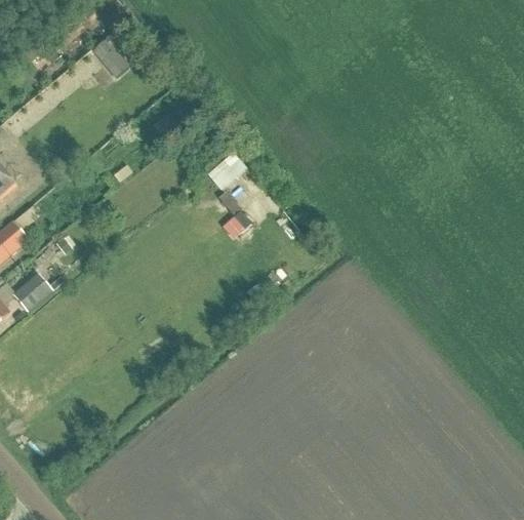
[(130,65),(120,51),(105,64),(116,77),(130,65)]
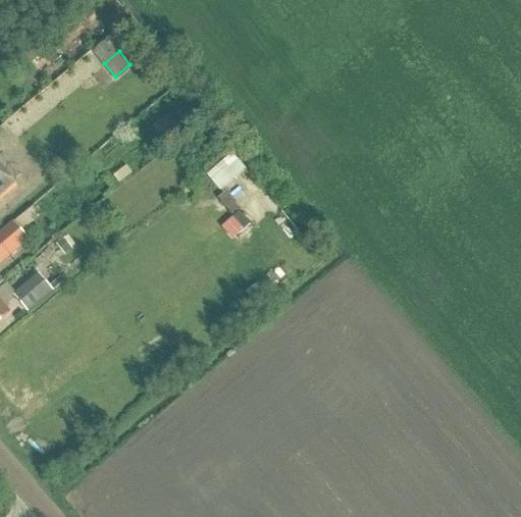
[(18,184),(0,160),(0,198),(8,192),(18,184)]
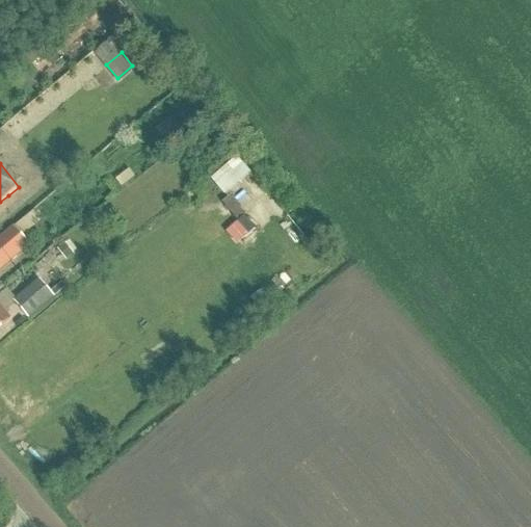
[(0,233),(0,267),(31,240),(14,221),(0,233)]
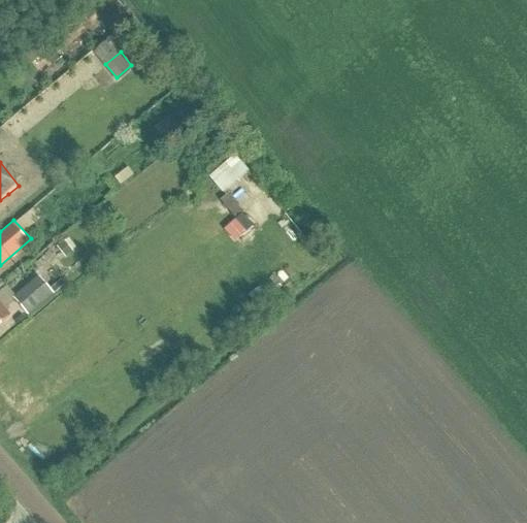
[(39,272),(13,296),(29,314),(55,291),(39,272)]
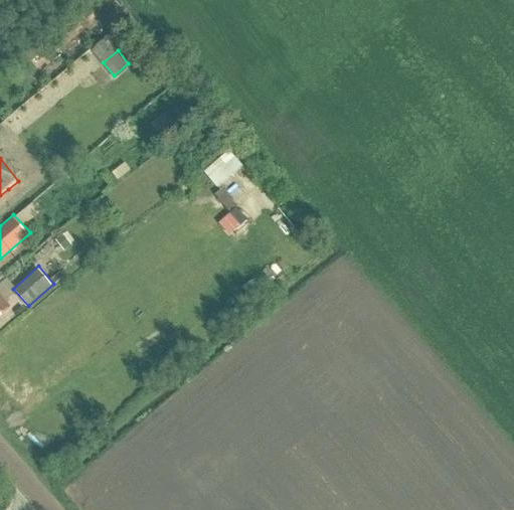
[(0,279),(0,313),(10,305),(0,292),(0,284),(6,280),(3,277),(0,279)]
